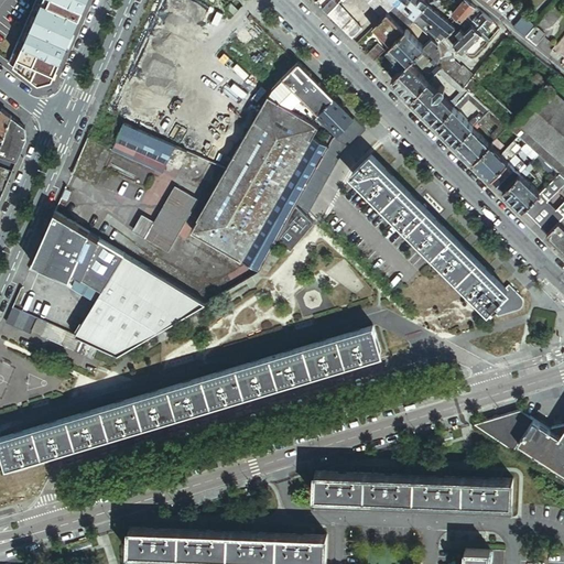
[(87,0),(34,0),(8,62),(38,85),(52,82),(87,0)]
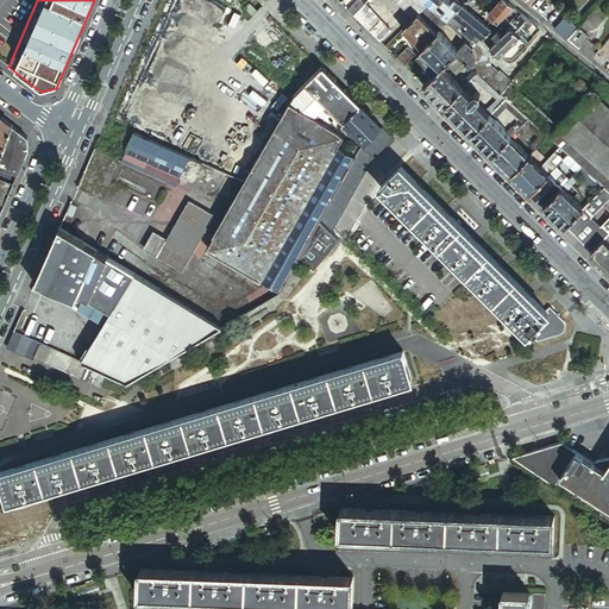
[(355,16),(365,5),(360,0),(359,0),(350,10),(355,16)]
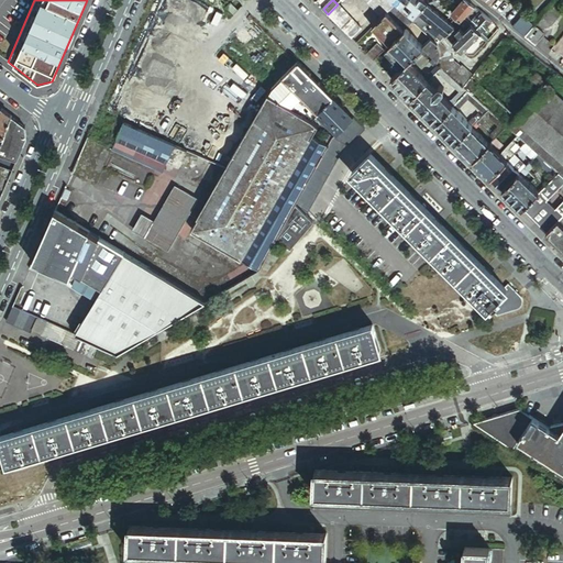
[(389,0),(365,0),(383,18),(387,13),(392,9),(395,6),(389,0)]
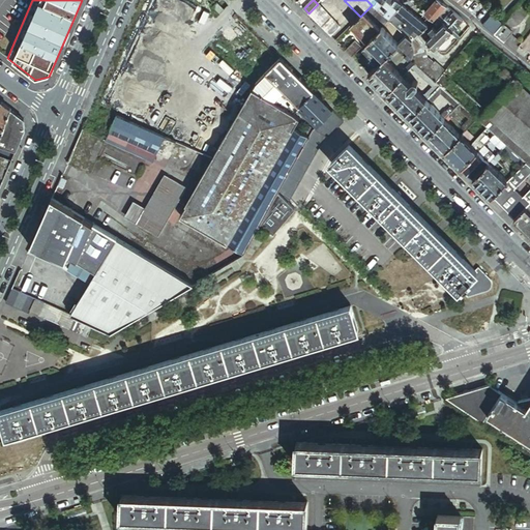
[(380,0),(366,0),(372,5),(377,9),(383,2),(380,0)]
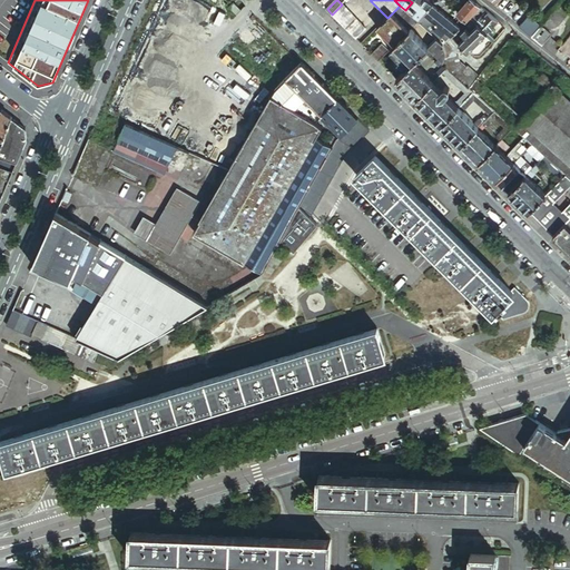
[(413,0),(412,2),(419,8),(414,15),(421,20),(425,13),(434,5),(430,0),(413,0)]
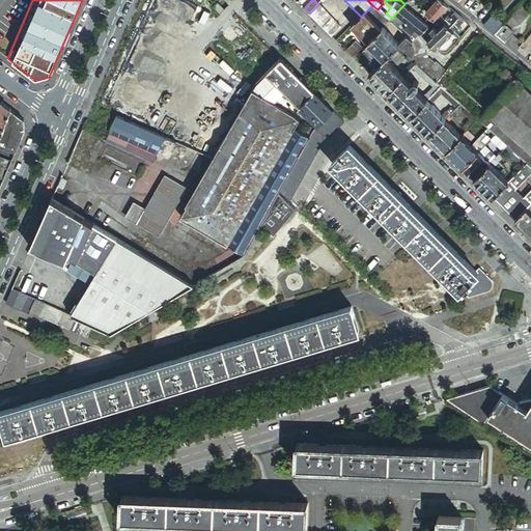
[(448,6),(439,0),(437,0),(426,11),(436,20),(439,17),(448,6)]
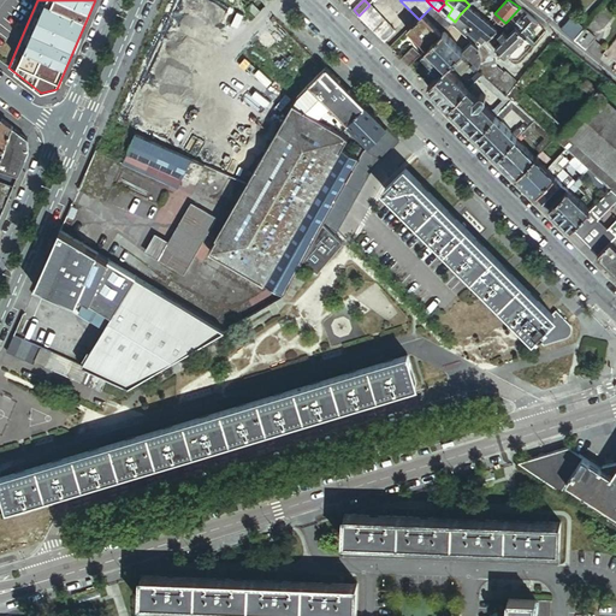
[(452,9),(445,3),(438,11),(445,17),(452,23),(455,22),(448,16),(452,9)]
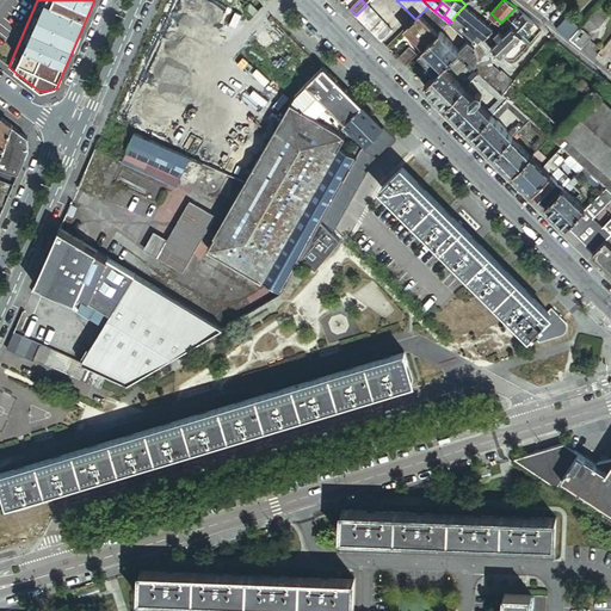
[(368,4),(366,5),(356,16),(382,42),(394,30),(368,4)]
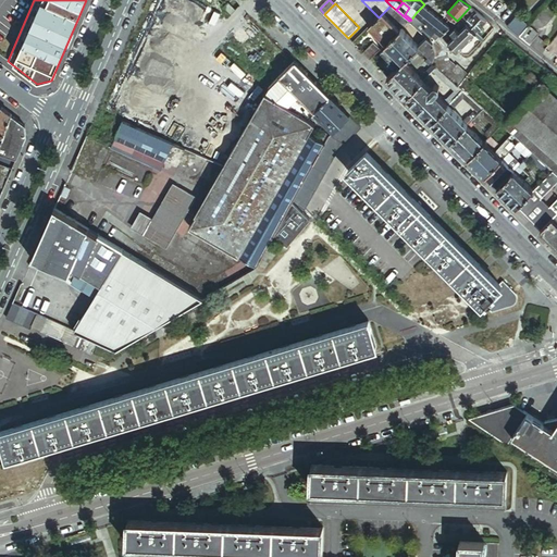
[(437,32),(442,36),(445,33),(450,26),(424,4),(416,13),(430,25),(437,32)]
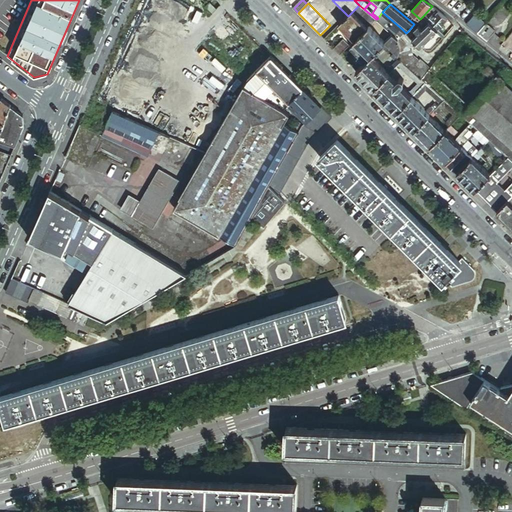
[(370,14),(364,9),(359,5),(356,8),(372,23),(376,19),(370,14)]
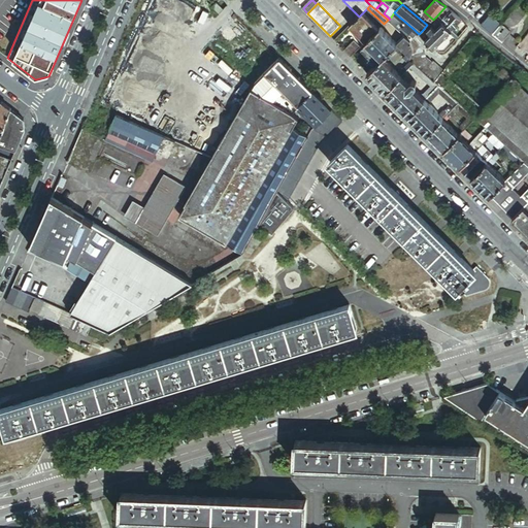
[(452,12),(446,6),(436,17),(441,22),(452,12)]
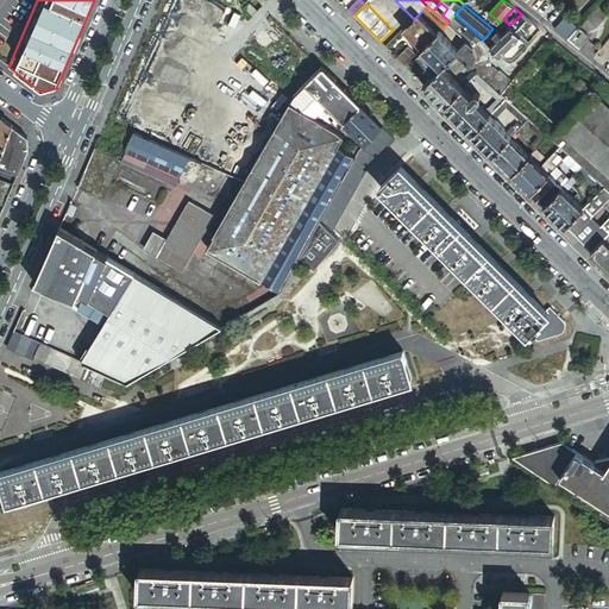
[(414,19),(403,30),(422,48),(438,33),(419,14),(414,19)]
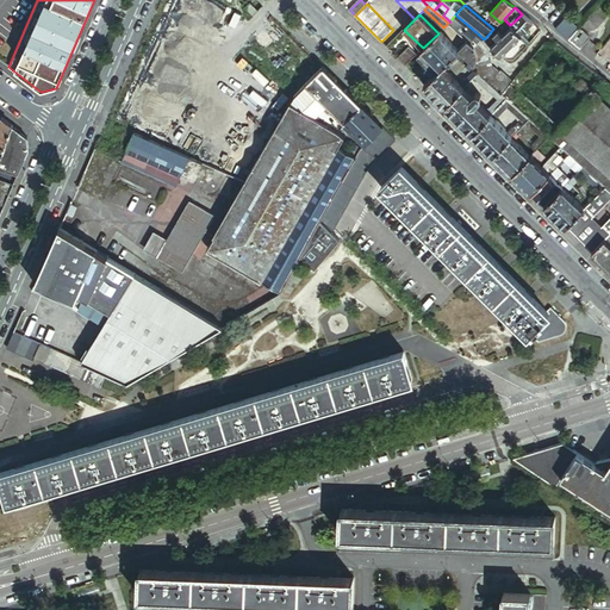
[(448,23),(450,26),(452,26),(454,29),(459,24),(467,31),(471,27),(455,14),(450,22),(448,23)]
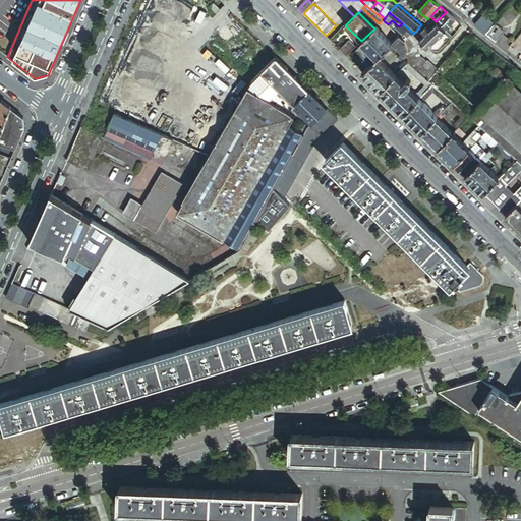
[(446,31),(456,19),(446,12),(436,21),(437,21),(446,31)]
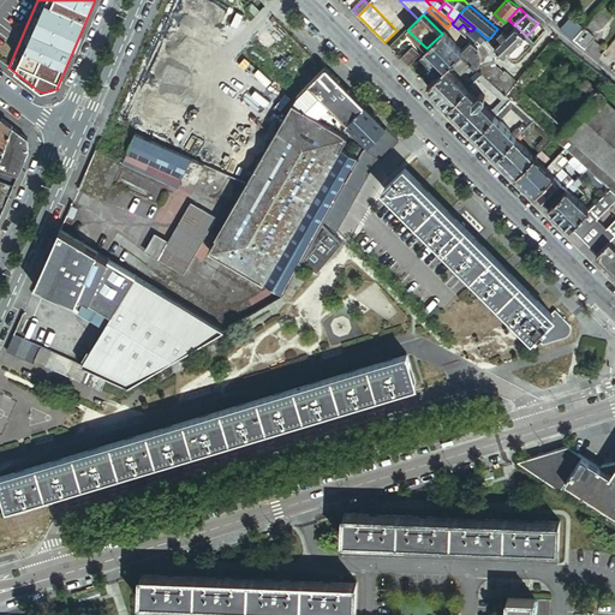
[(561,30),(567,35),(577,24),(569,18),(561,30)]
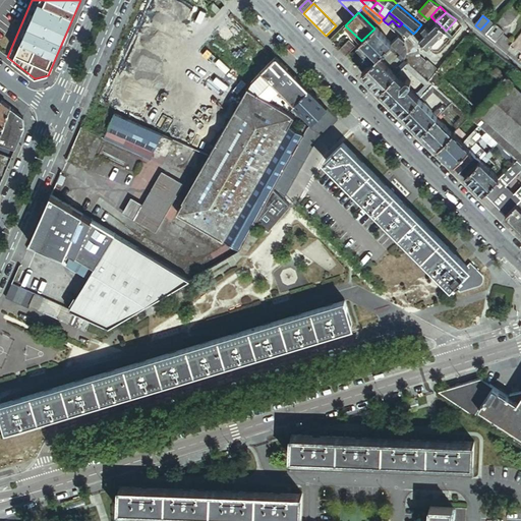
[(436,21),(430,16),(427,19),(429,22),(426,26),(429,30),(437,21),(436,21)]
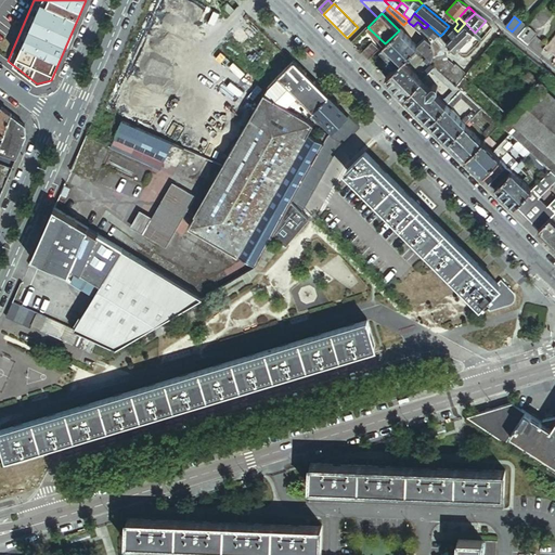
[(403,30),(410,24),(408,21),(403,25),(400,28),(403,30)]
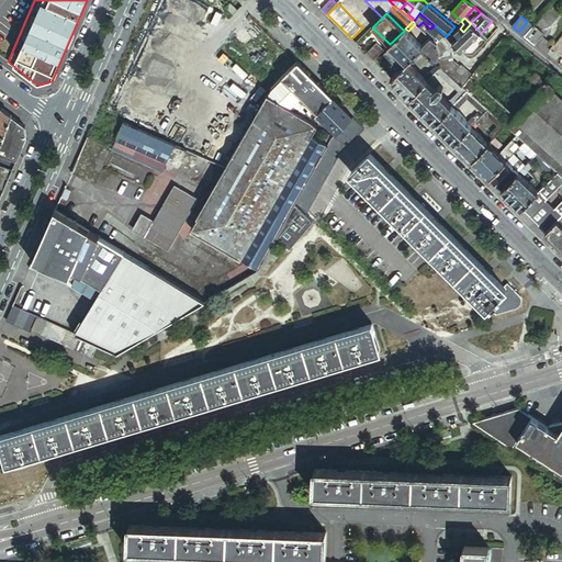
[(525,37),(534,26),(527,22),(518,32),(525,37)]
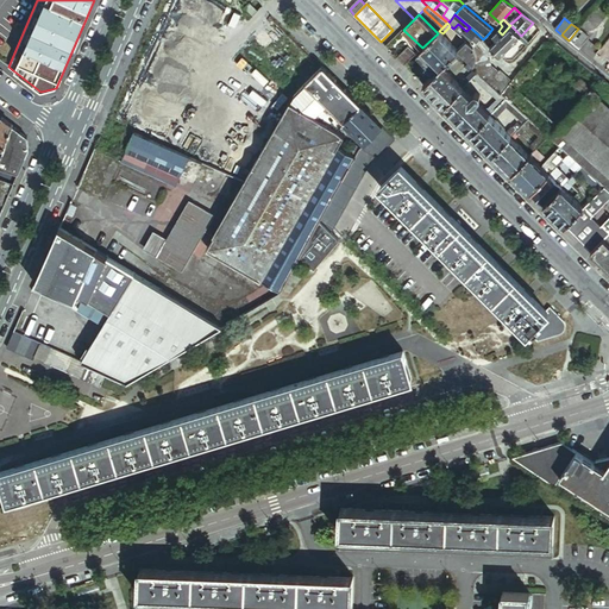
[(521,36),(510,25),(502,35),(513,44),(521,36)]
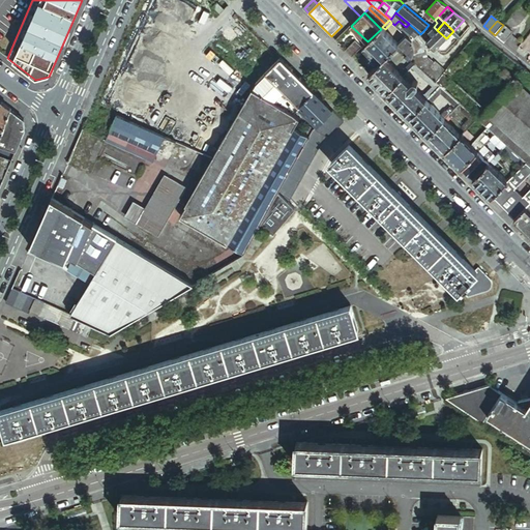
[(400,43),(407,35),(394,25),(392,23),(390,26),(401,35),(395,40),(400,43)]
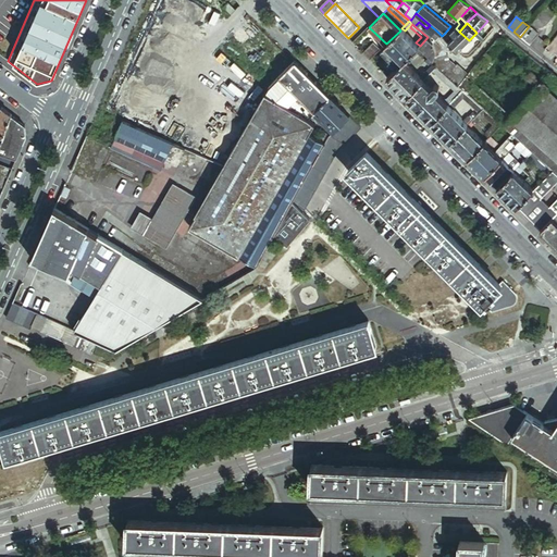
[(434,36),(437,32),(430,25),(426,28),(425,29),(434,36)]
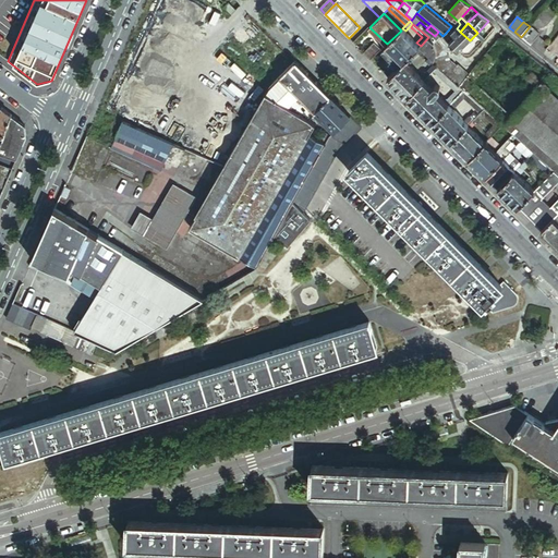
[(540,35),(530,26),(521,37),(532,45),(540,35)]
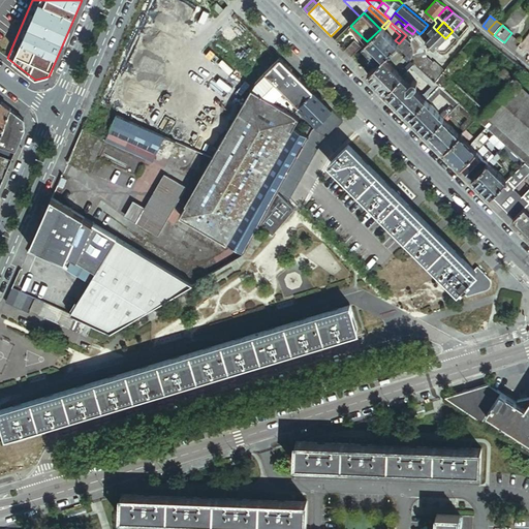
[(380,29),(367,41),(383,58),(395,48),(399,43),(395,40),(384,29),(381,27),(380,29)]
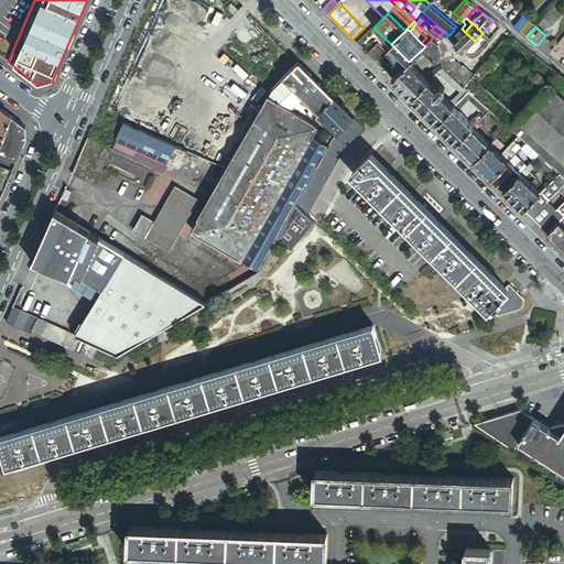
[(451,33),(447,36),(454,43),(465,32),(462,29),(457,33),(459,35),(456,39),(451,33)]
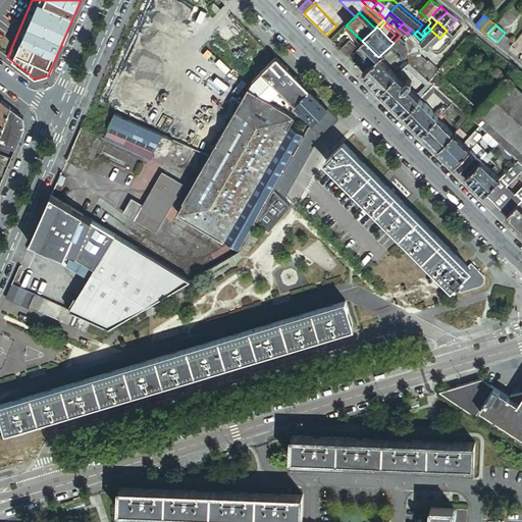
[(414,34),(410,30),(407,34),(408,35),(404,38),(406,40),(407,41),(408,39),(414,34)]
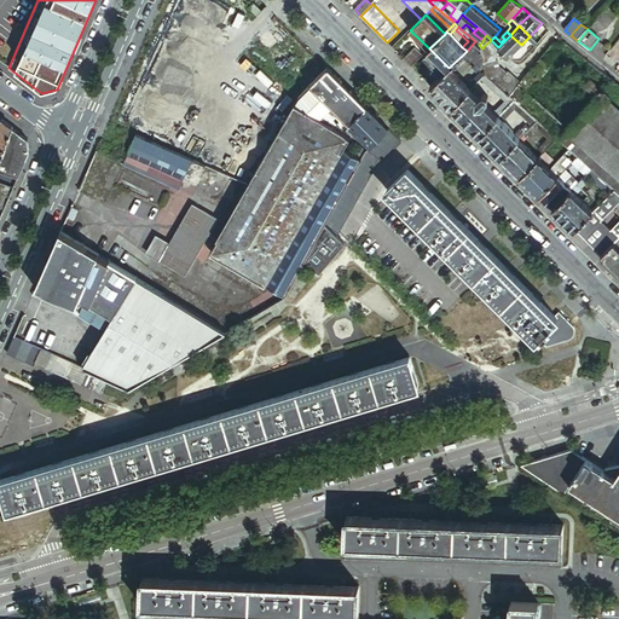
[(501,50),(509,57),(521,45),(510,35),(498,47),(501,50)]
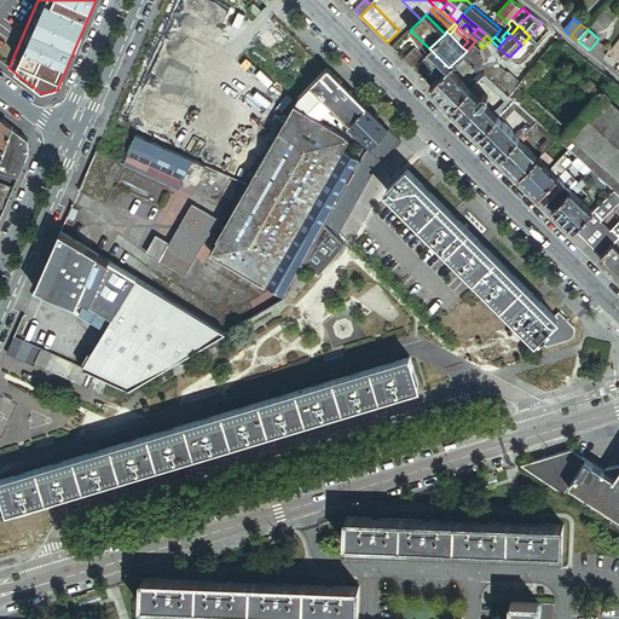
[(498,47),(491,40),(484,46),(495,56),(501,50),(498,47)]
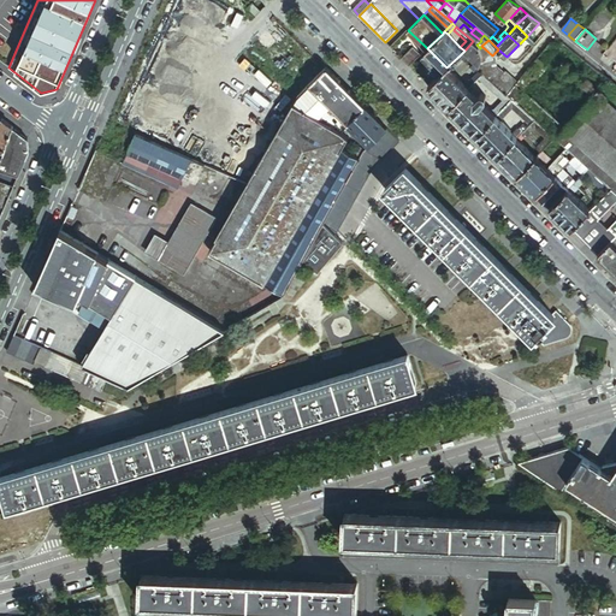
[(484,57),(480,48),(479,47),(477,45),(473,41),(465,51),(467,53),(469,55),(477,61),(480,65),(484,57)]
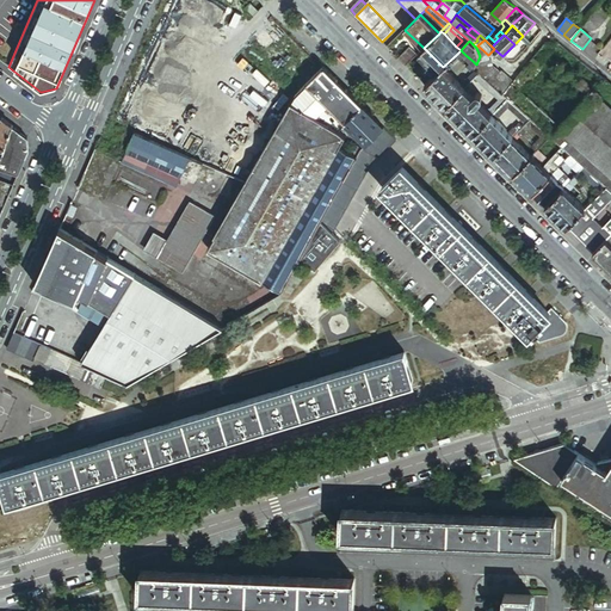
[(407,66),(418,55),(409,47),(399,57),(407,66)]
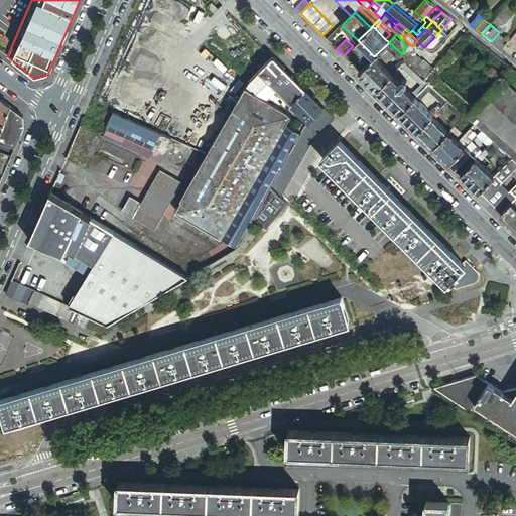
[(389,42),(385,46),(389,49),(390,50),(393,46),(391,44),(389,42)]
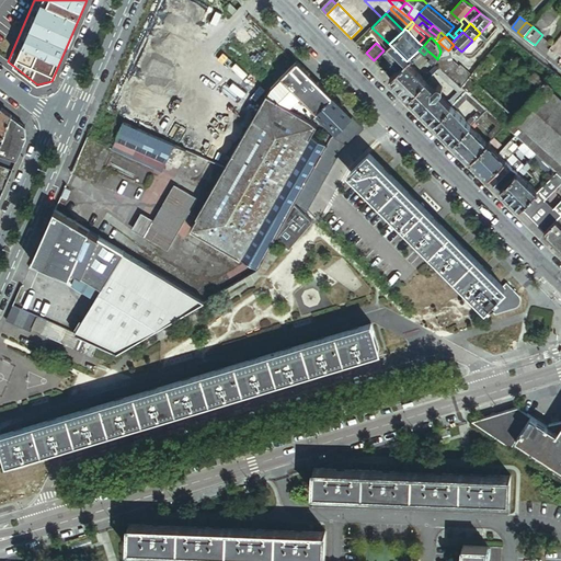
[(419,50),(407,61),(411,65),(423,54),(419,50)]
